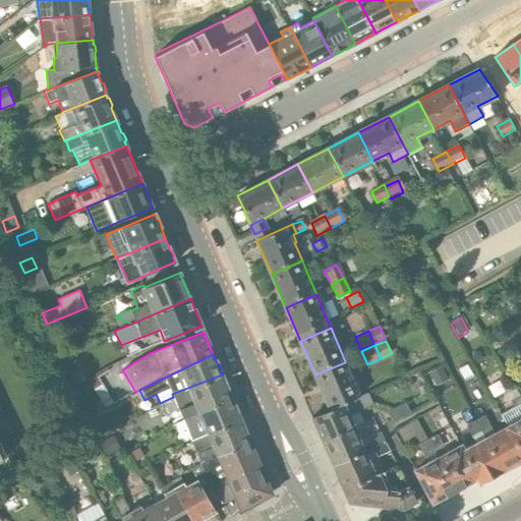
[(345,362),(315,374),(330,409),(359,396),(345,362)]
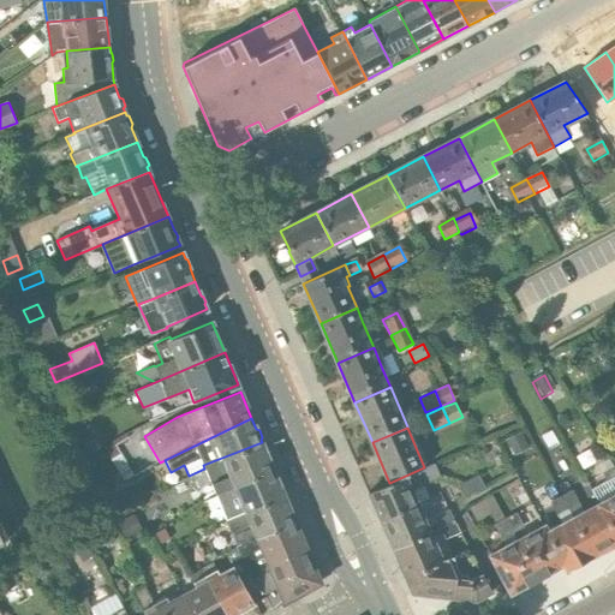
[(530,449),(521,431),(503,441),(512,458),(530,449)]
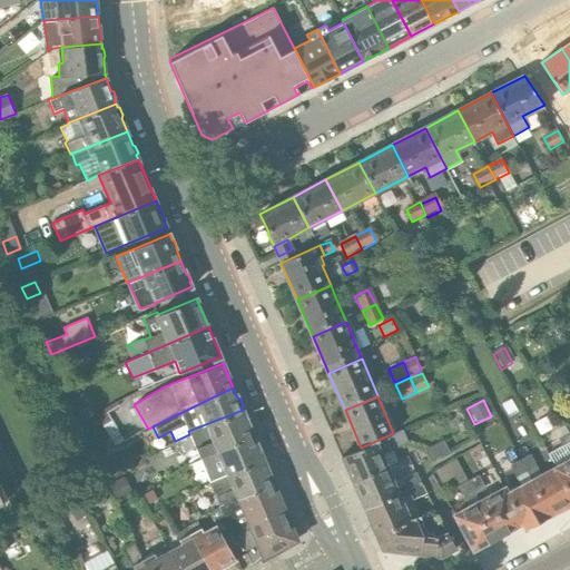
[(106,413),(118,405),(116,402),(97,414),(104,425),(111,421),(106,413)]
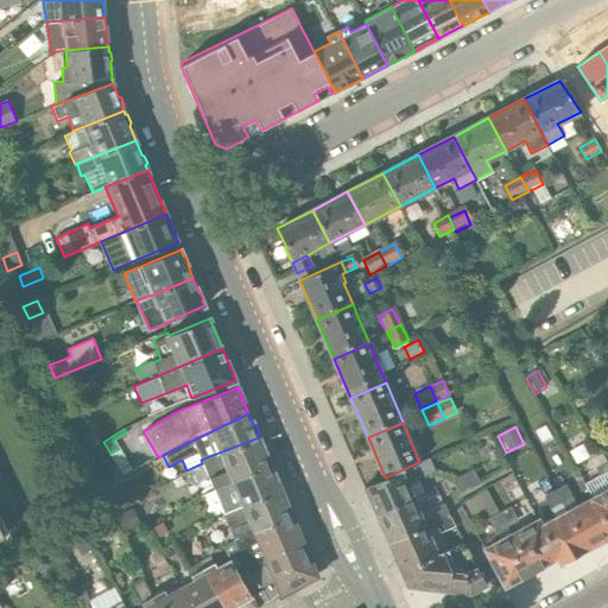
[(213,487),(270,463),(266,454),(266,450),(264,443),(260,442),(259,437),(201,460),(202,463),(213,487)]
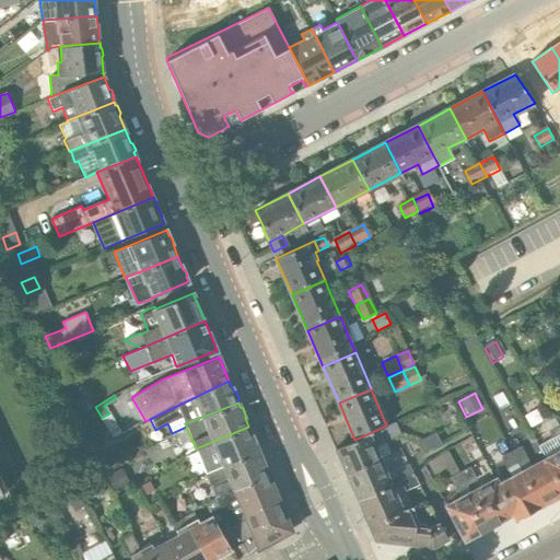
[(384,443),(401,435),(399,432),(395,422),(386,426),(354,440),(336,447),(341,461),(340,463),(343,469),(346,470),(347,474),(382,458),(381,457),(376,446),(384,443)]
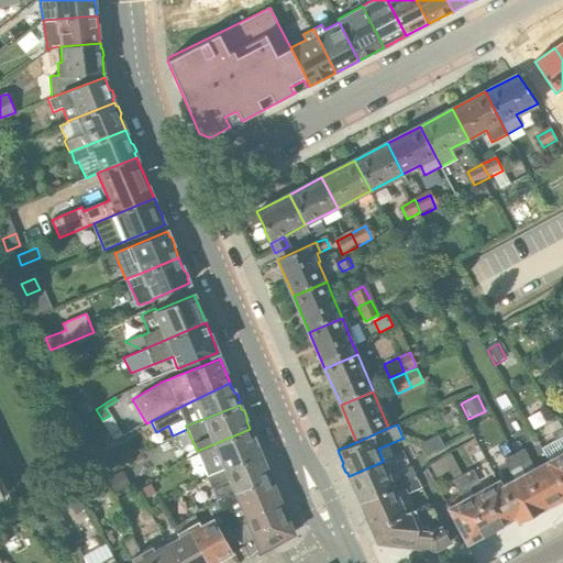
[(548,460),(562,487),(562,430),(561,427),(550,433),(554,440),(541,448),(548,460)]
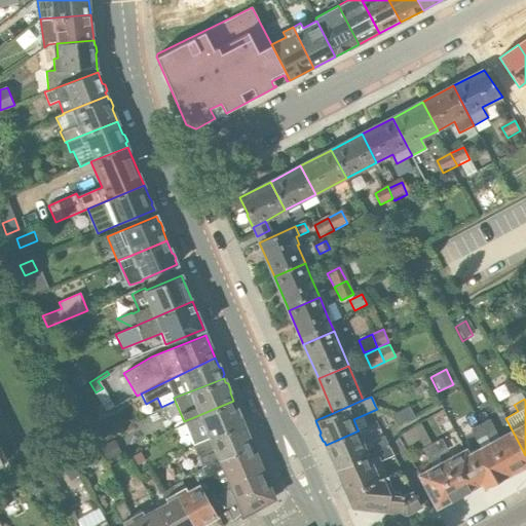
[(194,446),(243,423),(241,420),(242,418),(240,411),(237,410),(233,401),(184,421),(194,446)]
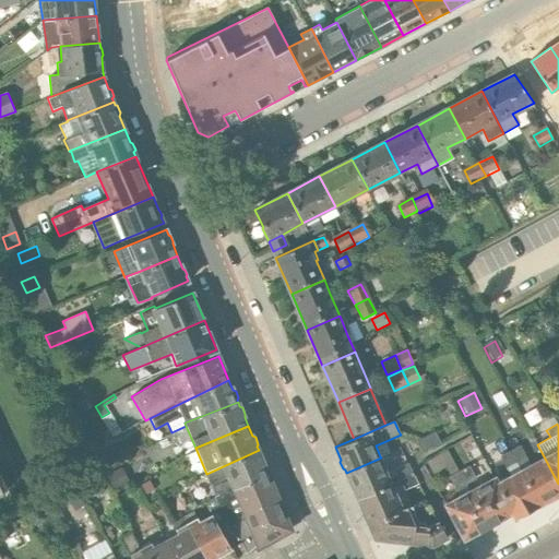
[(435,432),(416,442),(423,452),(440,442),(435,432)]
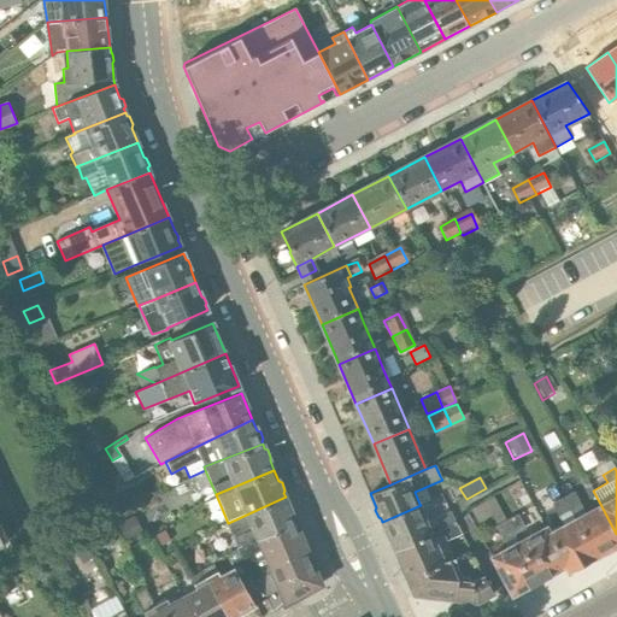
[(571,512),(574,517),(598,560),(609,554),(607,553),(616,547),(616,534),(600,504),(585,512),(581,506),(582,506),(574,491),(563,497),(571,512)]
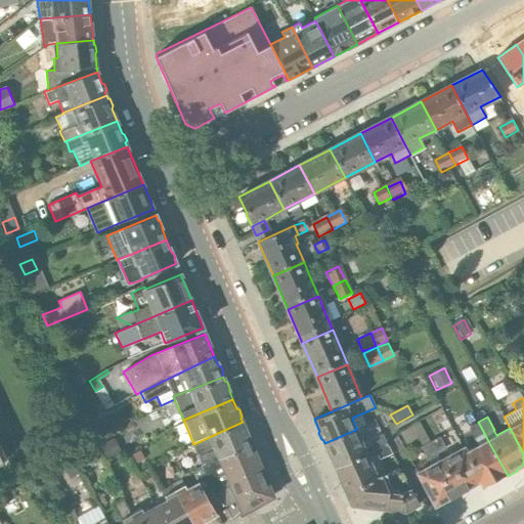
[(421,445),(429,440),(419,421),(399,432),(405,444),(418,438),(421,445)]
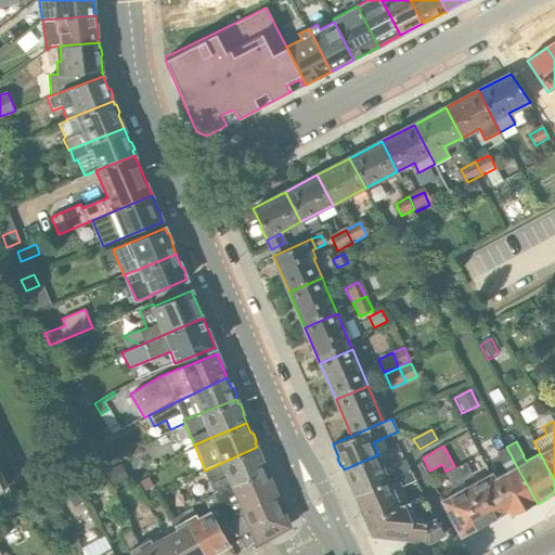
[(214,493),(267,470),(262,460),(262,457),(260,450),(257,449),(257,447),(205,470),(214,493)]
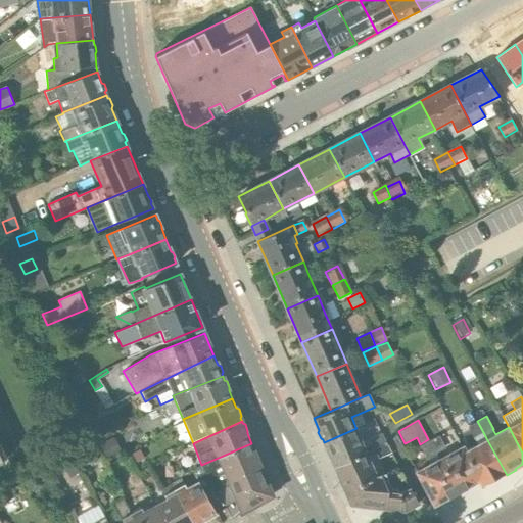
[(480,480),(479,480),(482,486),(496,478),(497,480),(507,475),(486,438),(484,434),(477,421),(467,427),(477,444),(466,449),(466,450),(480,480)]
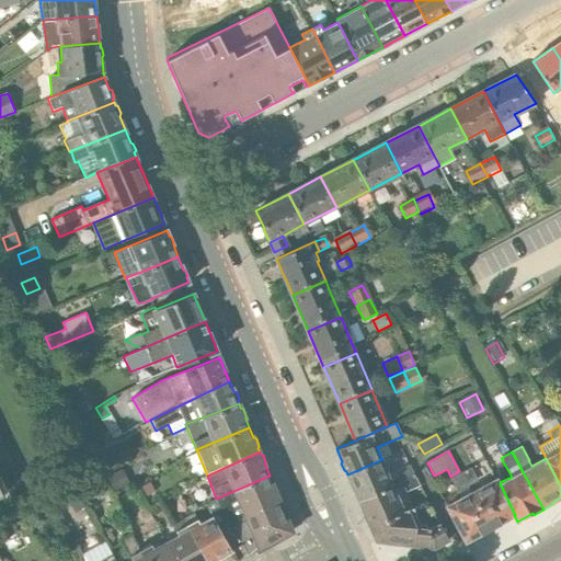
[(382,459),(347,474),(350,479),(348,481),(351,485),(353,487),(358,501),(415,478),(410,465),(397,470),(399,477),(391,480),(382,459)]
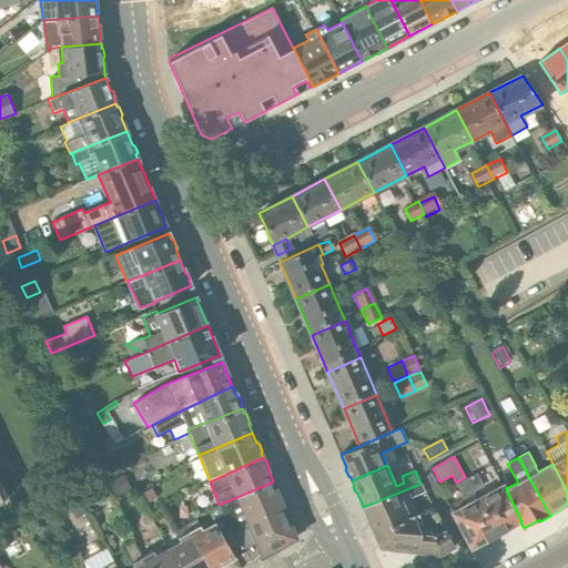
[(476,473),(466,478),(474,493),(484,487),(476,473)]
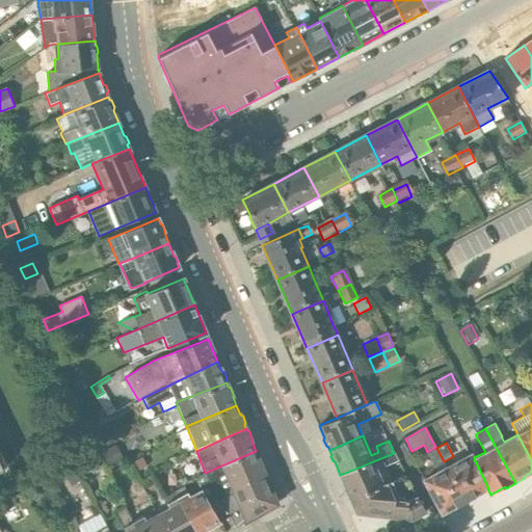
[(118,458),(112,447),(102,452),(108,464),(118,458)]
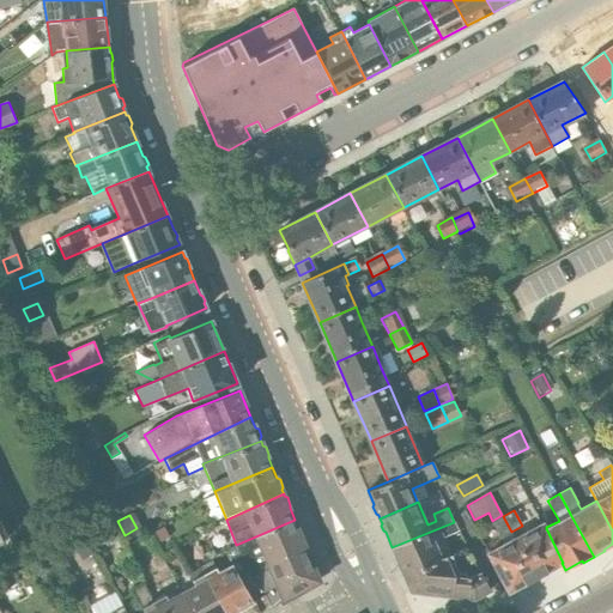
[(502,536),(511,532),(503,516),(491,522),(499,538),(502,536)]
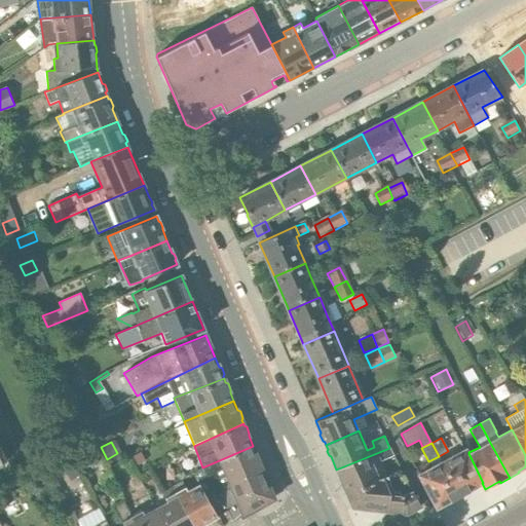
[(195,473),(205,493),(263,468),(253,446),(202,467),(195,473)]
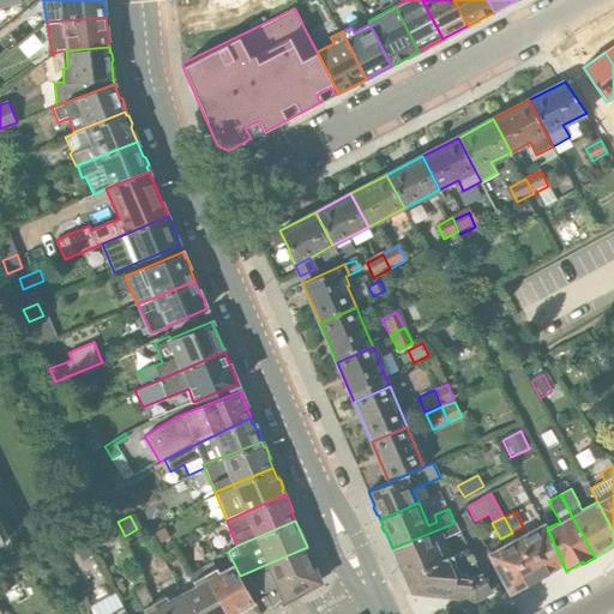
[(515,537),(539,579),(549,573),(548,572),(563,564),(564,564),(547,529),(547,528),(543,522),(515,537)]
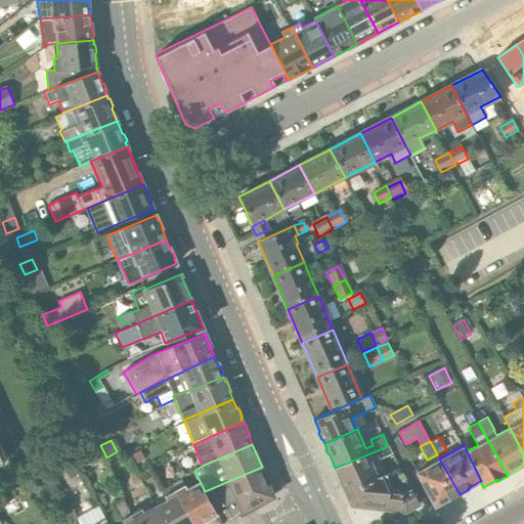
[(346,492),(379,478),(369,457),(376,454),(379,460),(392,454),(388,446),(335,468),(341,480),(340,481),(342,487),(344,488),(346,492)]
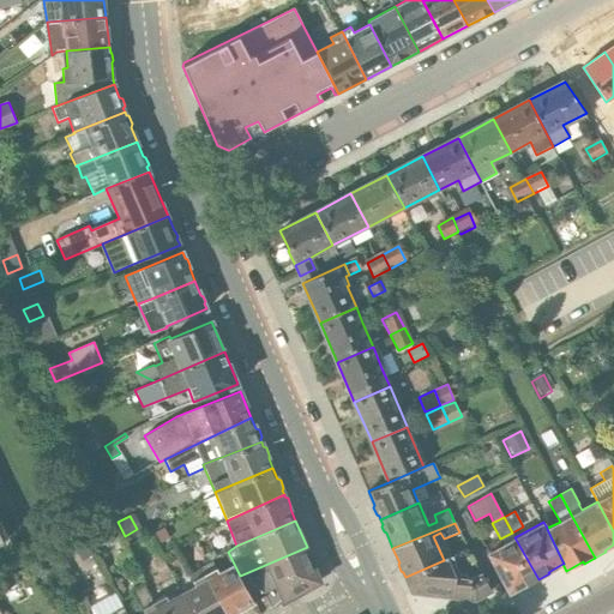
[(170,537),(164,529),(156,535),(162,543),(170,537)]
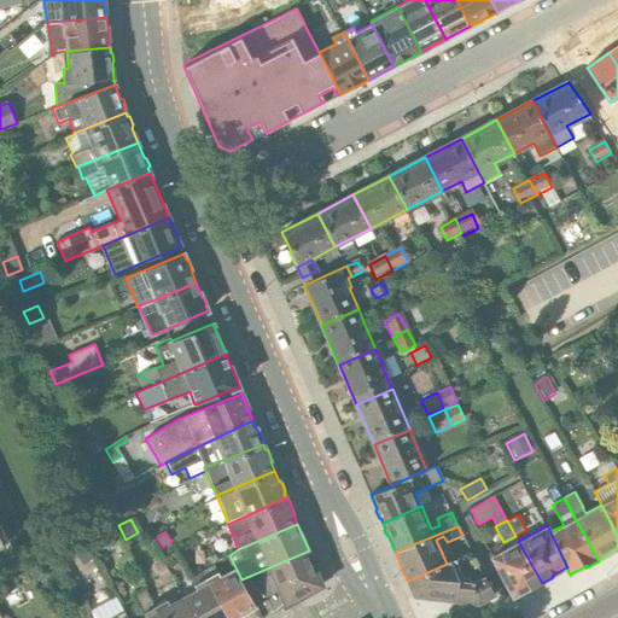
[(542,583),(518,541),(508,547),(496,553),(493,555),(494,558),(493,559),(508,588),(509,594),(513,595),(514,596),(516,595),(518,596),(520,593),(529,588),(530,590),(542,583)]
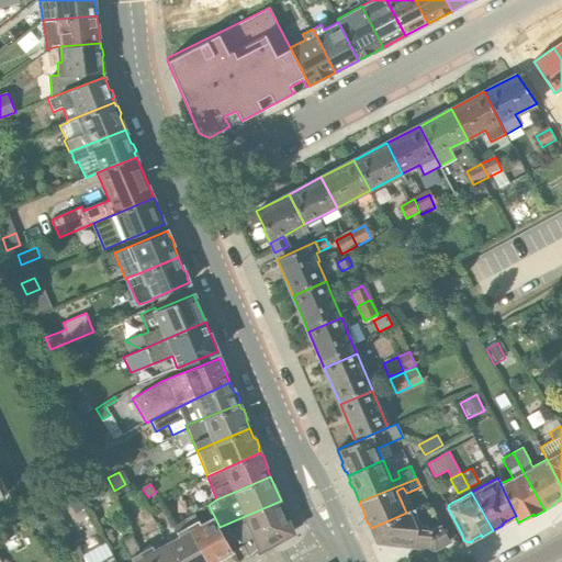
[(69,503),(75,514),(86,508),(80,497),(69,503)]
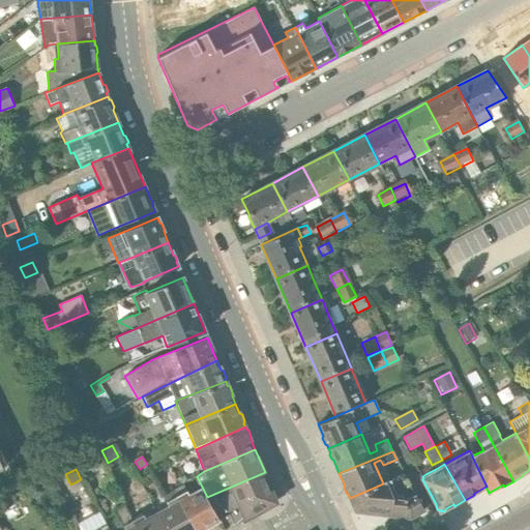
[(207,497),(219,520),(230,514),(235,526),(244,521),(273,505),(275,497),(265,472),(207,497)]
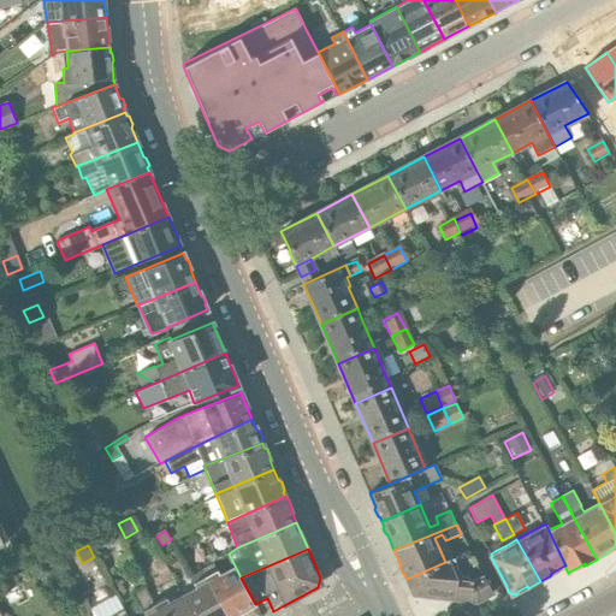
[(445,562),(407,579),(414,594),(477,602),(492,594),(471,551),(469,549),(452,557),(454,558),(445,562)]
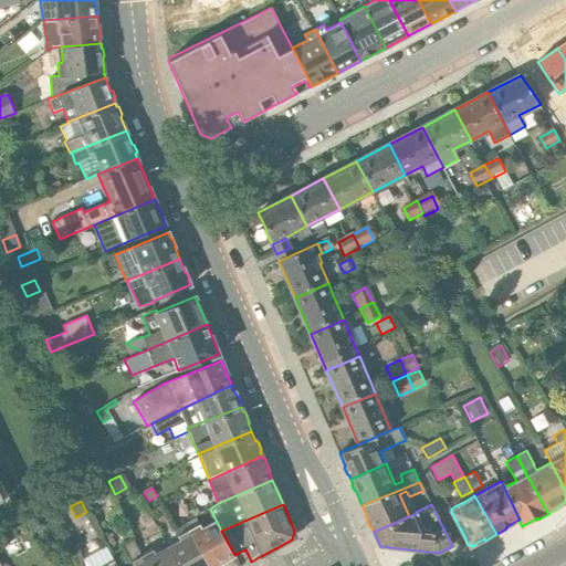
[(186,524),(208,565),(215,565),(234,555),(221,531),(210,509),(207,511),(215,523),(202,531),(195,519),(186,524)]
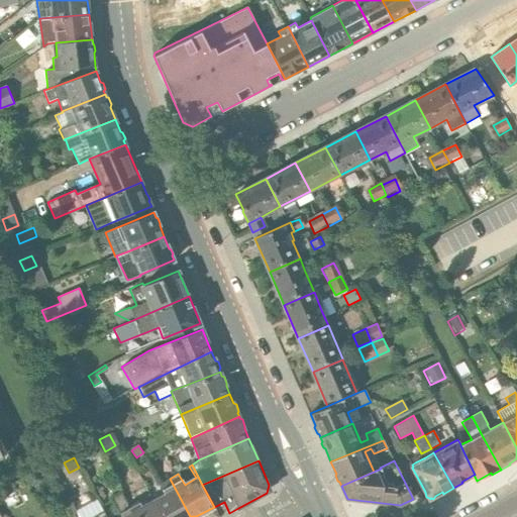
[(154,499),(163,516),(190,516),(170,479),(159,485),(165,494),(154,499)]
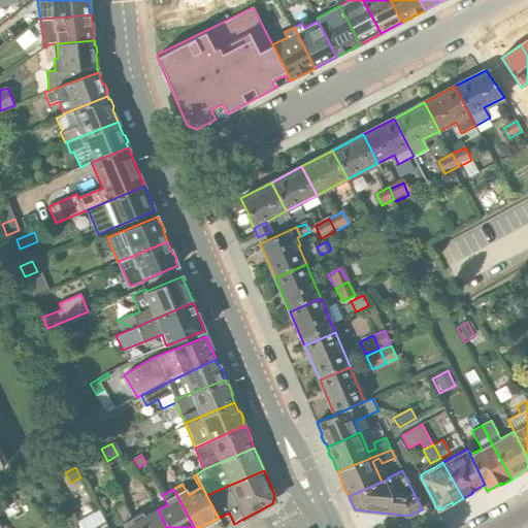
[(123,527),(138,527),(125,503),(114,508),(118,514),(125,527),(123,527)]
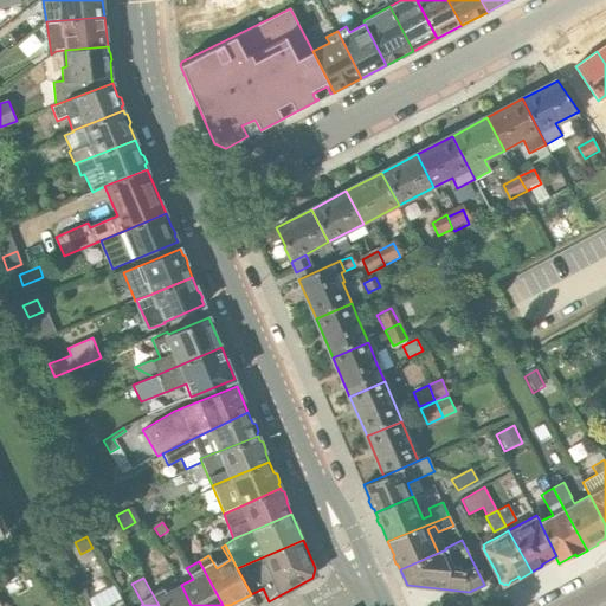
[(163,588),(153,594),(159,605),(191,605),(181,585),(166,593),(163,588)]
